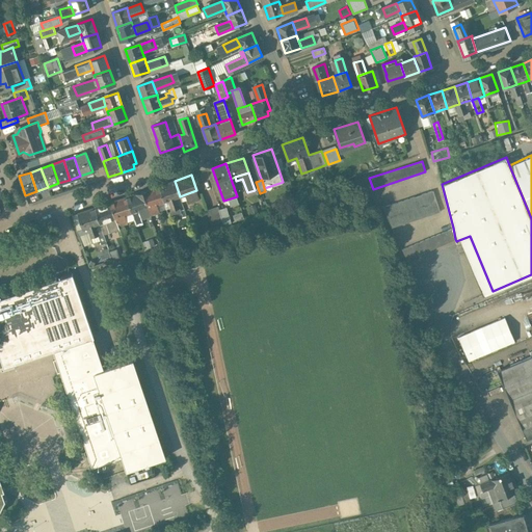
[(175,181),(159,186),(164,202),(168,200),(176,197),(180,196),(175,181)]
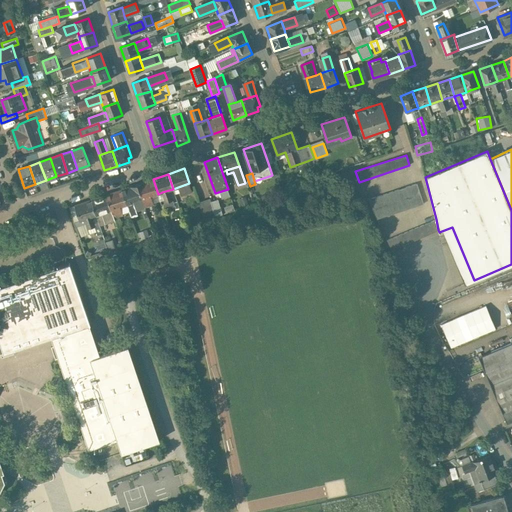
[(153,179),(137,184),(142,199),(151,196),(158,194),(153,179)]
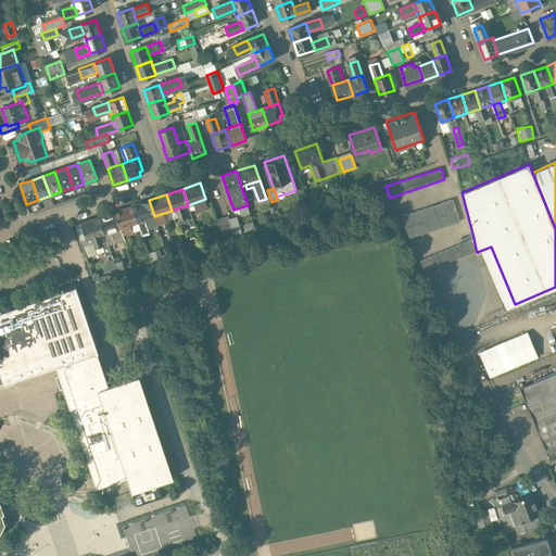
[(205,199),(193,203),(197,213),(209,209),(205,199)]
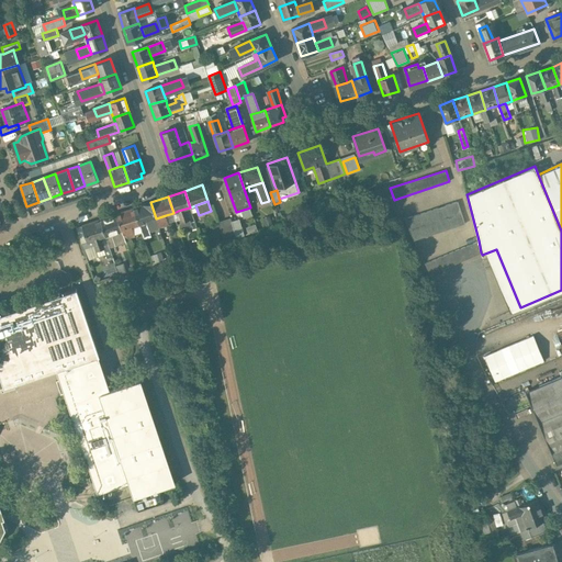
[(458,201),(404,218),(414,240),(465,224),(458,201)]
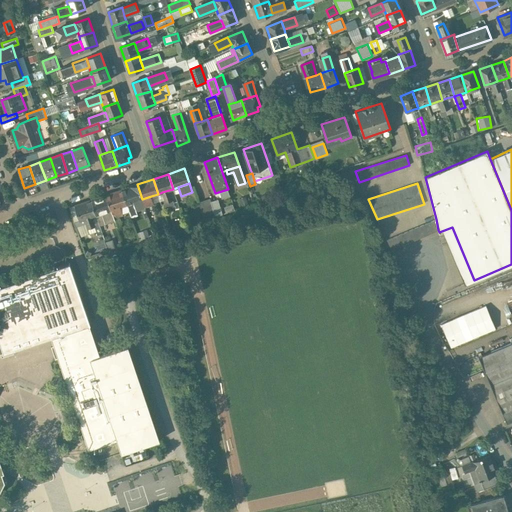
[(137,184),(122,190),(127,204),(134,202),(142,199),(137,184)]
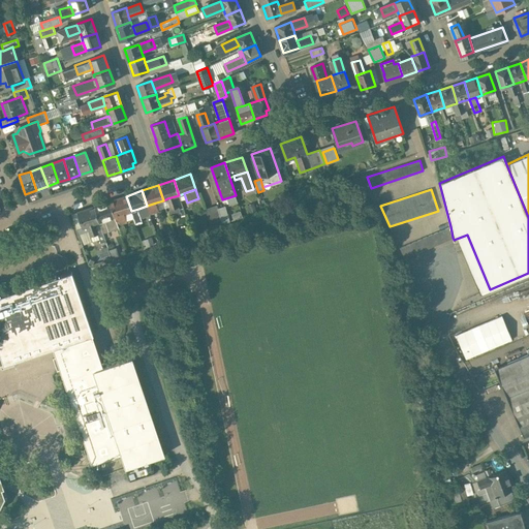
[(126,196),(110,201),(115,216),(124,213),(131,211),(126,196)]
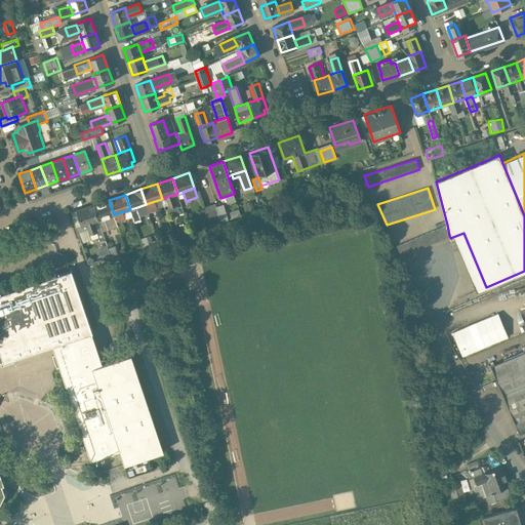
[(173,195),(166,197),(169,207),(176,205),(173,195)]
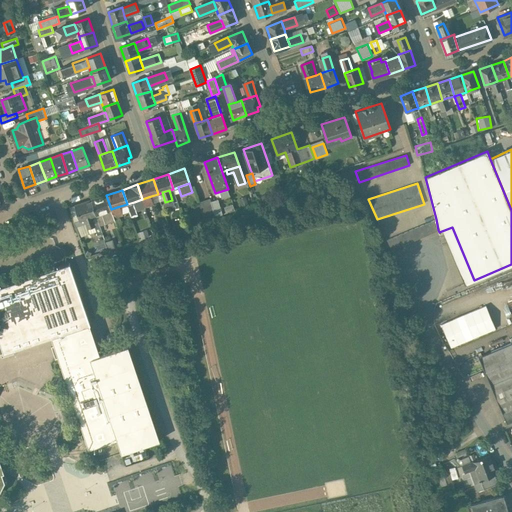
[(106,195),(91,200),(96,215),(103,212),(111,209),(106,195)]
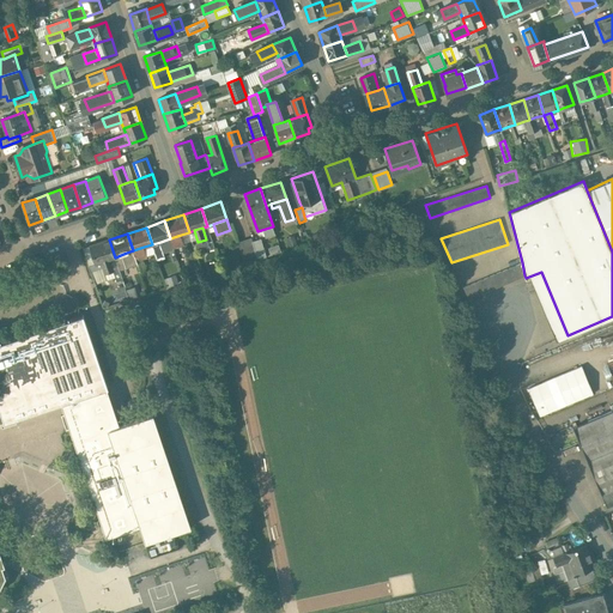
[(181,235),(170,238),(174,248),(177,247),(184,244),(181,235)]
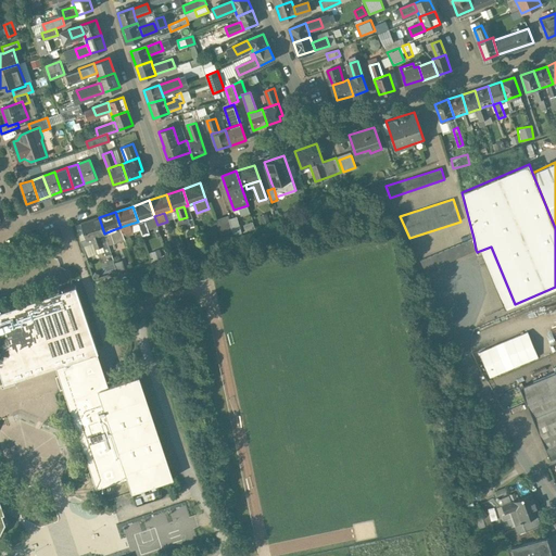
[(228,217),(216,222),(216,219),(215,219),(222,240),(235,236),(234,232),(229,219),(228,215),(227,215),(228,217)]
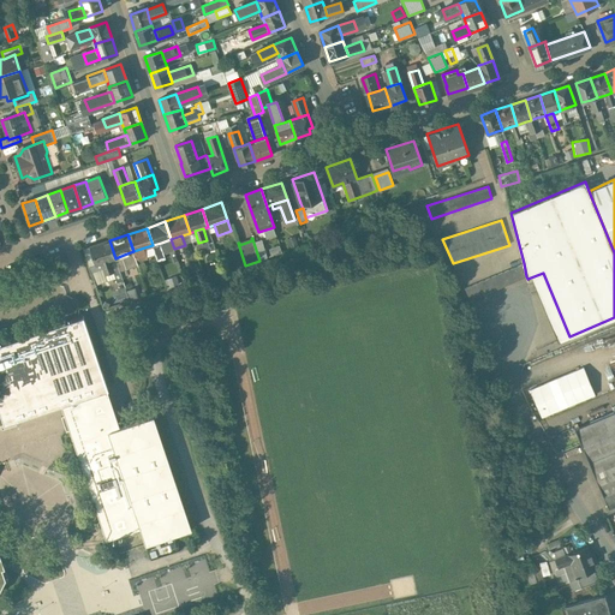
[(171,239),(161,243),(163,252),(174,249),(171,239)]
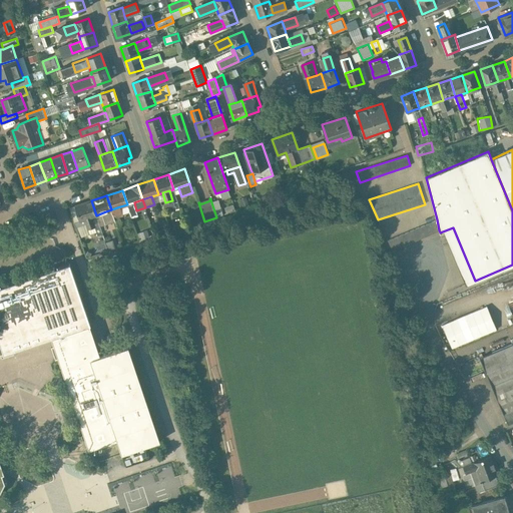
[(222,212),(218,199),(211,202),(215,214),(222,212)]
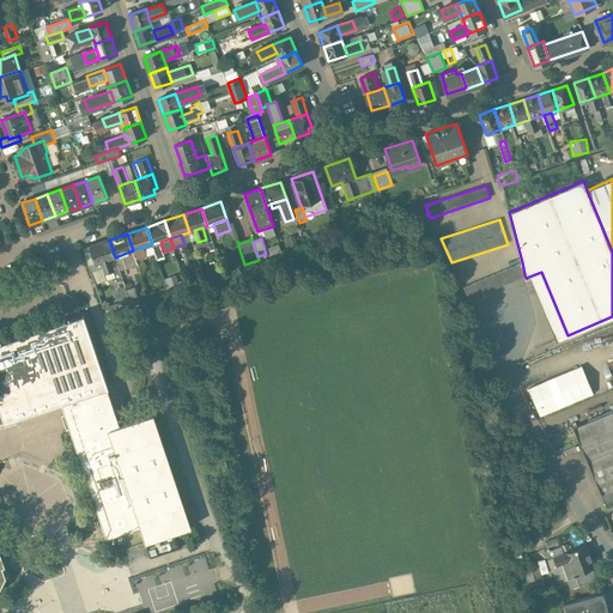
[(109,240),(90,246),(96,263),(98,269),(103,268),(104,274),(114,271),(113,267),(110,259),(115,258),(109,240)]
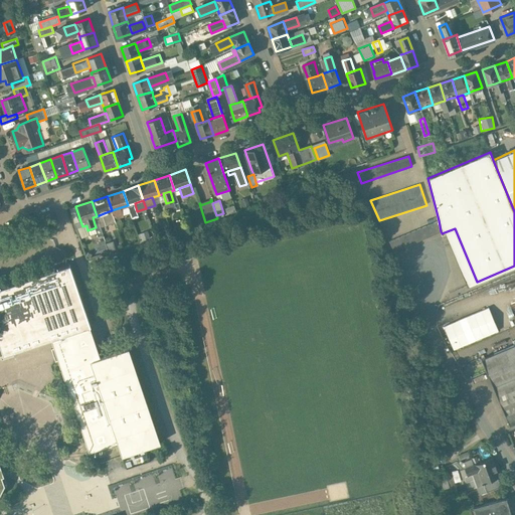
[(121,207),(112,210),(115,219),(121,217),(124,216),(121,207)]
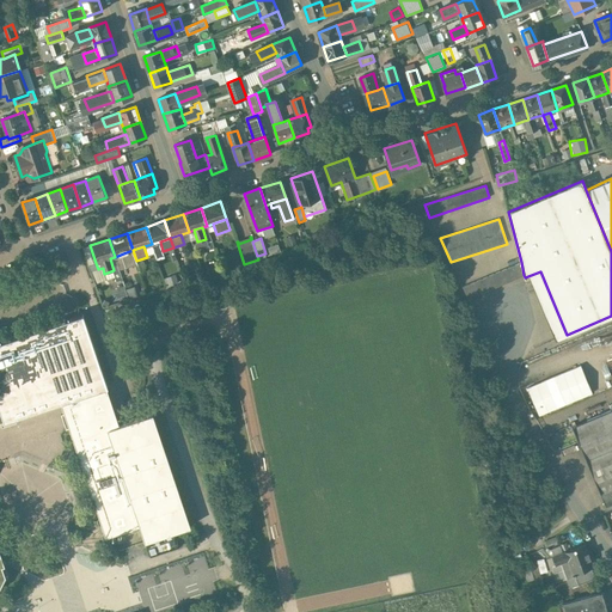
[(133,250),(123,254),(126,264),(136,261),(133,250)]
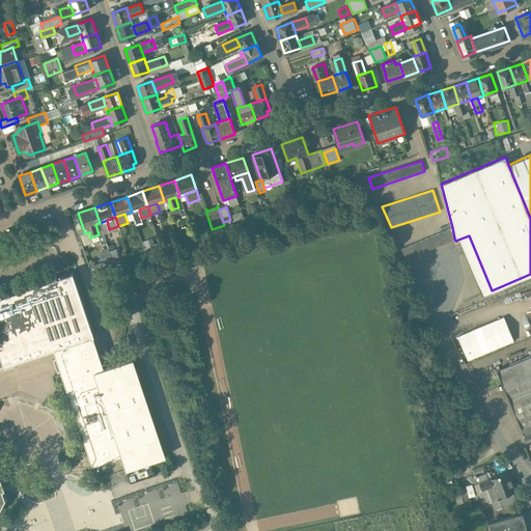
[(124,224),(118,226),(121,235),(128,233),(124,224)]
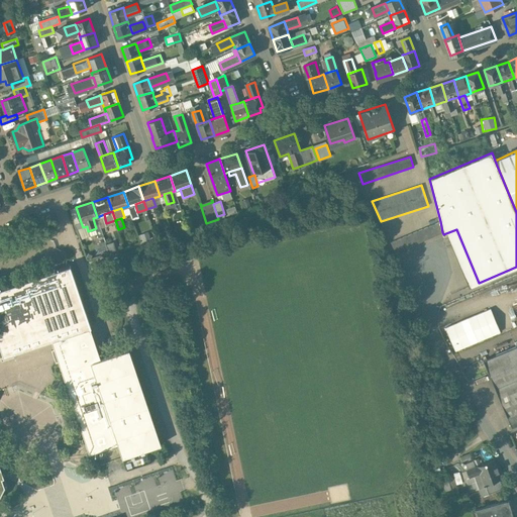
[(440,221),(391,242),(395,252),(442,232),(440,221)]
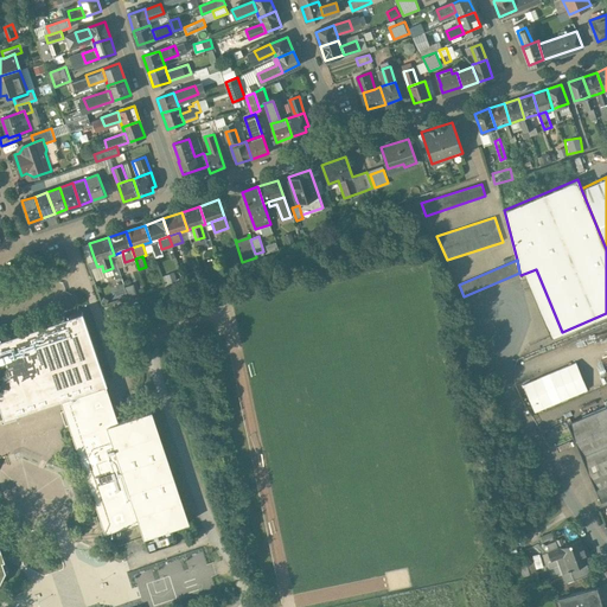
[(97,267),(95,261),(88,263),(94,281),(114,274),(113,268),(103,272),(102,266),(97,267)]
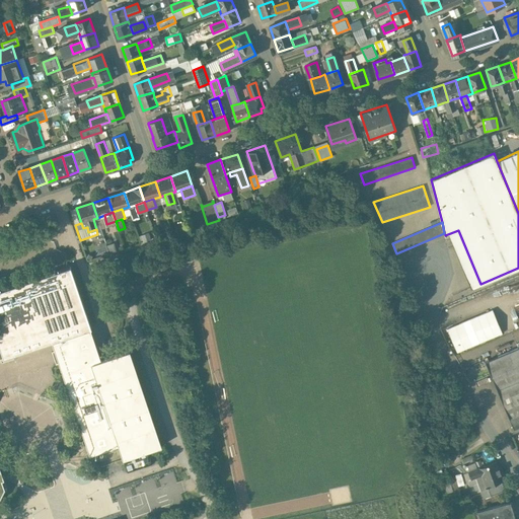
[(26,282),(0,290),(0,347),(4,359),(52,343),(90,329),(91,328),(70,267),(26,282)]
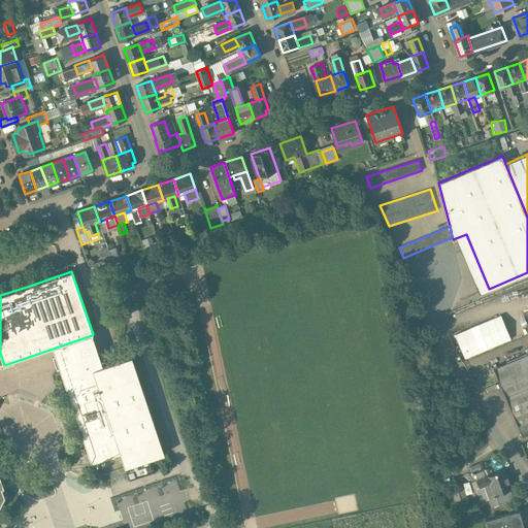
[(56,357),(92,463),(122,453),(126,467),(163,455),(131,358),(103,367),(92,335),(53,349),(56,357)]
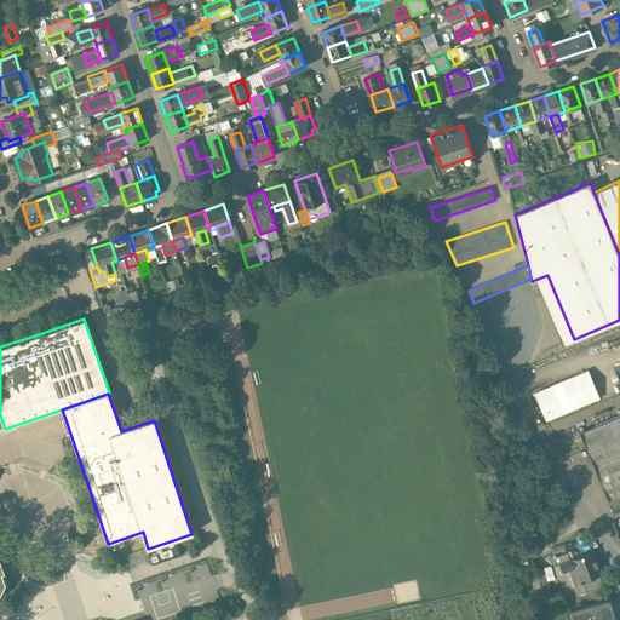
[(141,407),(130,409),(132,417),(143,413),(141,407)]
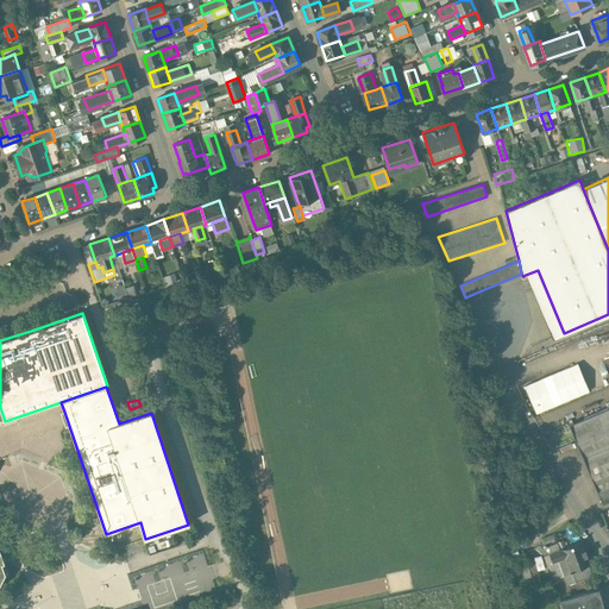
[(608,407),(567,425),(600,504),(608,500),(608,407)]
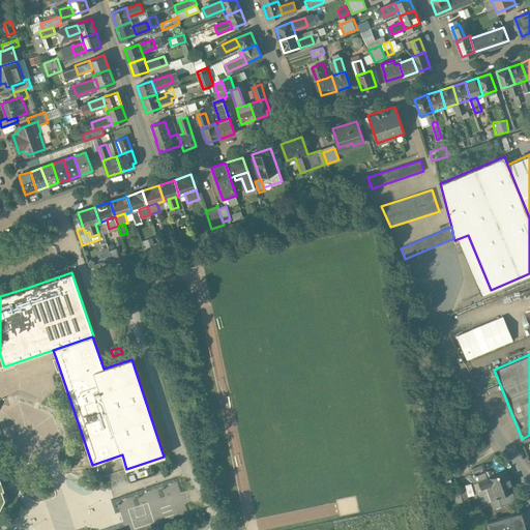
[(506,471),(490,477),(492,484),(496,496),(495,496),(496,498),(497,497),(501,506),(516,500),(511,491),(513,490),(506,471)]
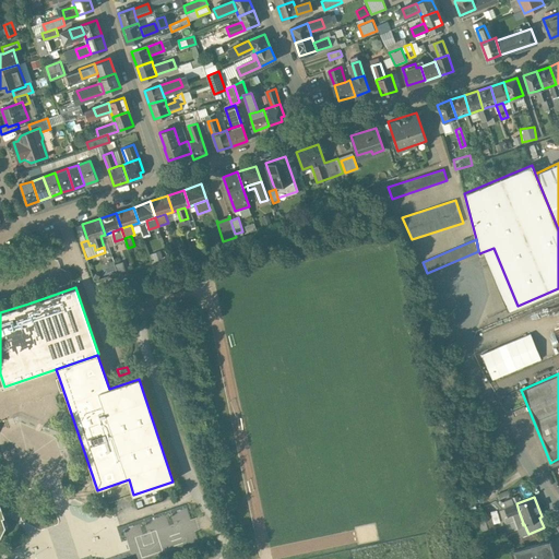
[(516,503),(504,508),(507,515),(514,513),(519,511),(516,503)]
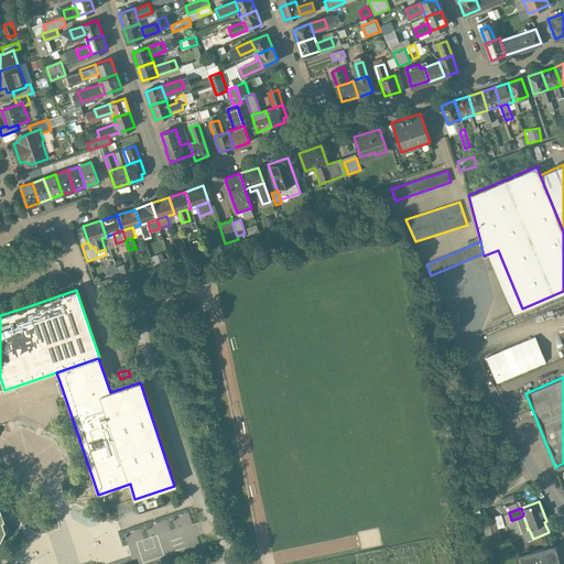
[(509,512),(499,516),(500,522),(503,521),(506,529),(510,528),(510,522),(513,521),(512,520),(511,520),(509,512)]
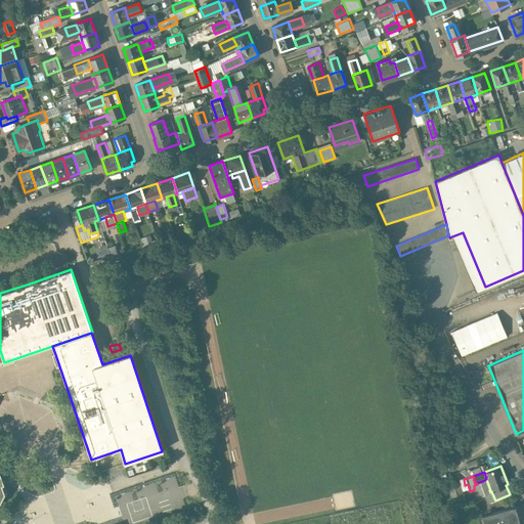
[(490,490),(486,479),(482,481),(484,488),(482,489),(482,491),(485,490),(486,491),(489,490),(490,490)]
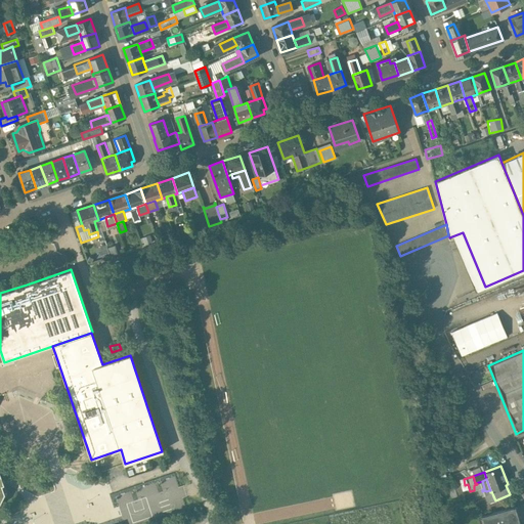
[(519,523),(515,507),(478,517),(480,523),(519,523)]
